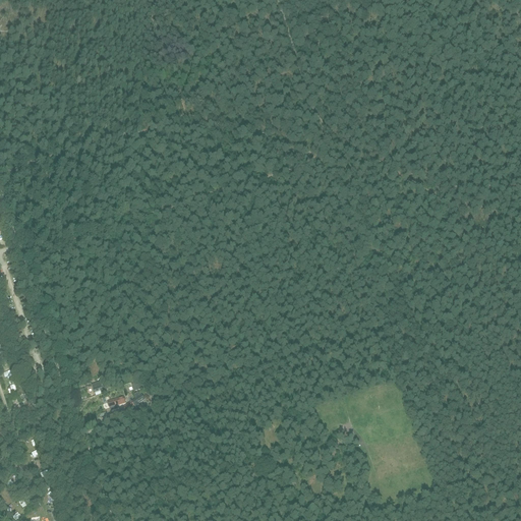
[(101,382),(92,385),(94,393),(100,391),(101,394),(106,393),(104,388),(103,389),(101,382)]
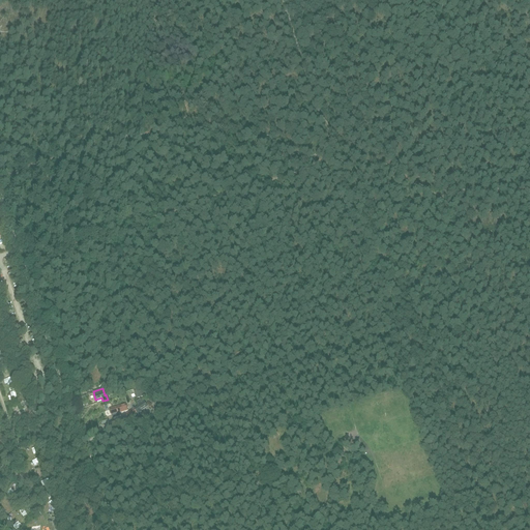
[(142,389),(140,389),(134,391),(137,399),(144,395),(142,389)]
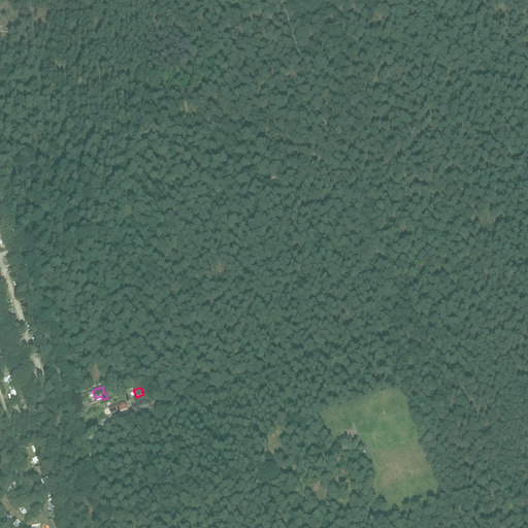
[(139,397),(136,400),(138,403),(133,406),(138,415),(141,413),(139,410),(146,404),(143,399),(141,401),(139,397)]
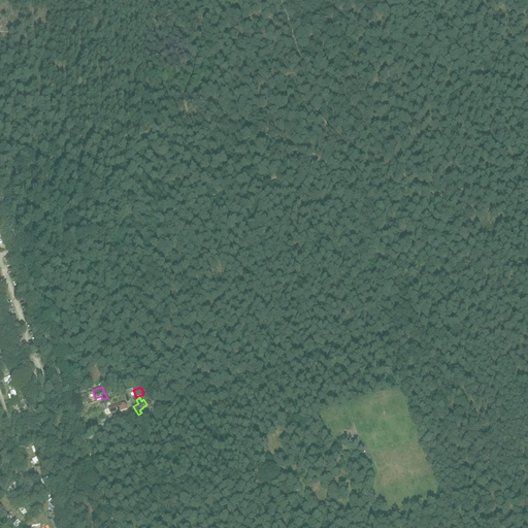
[(109,407),(112,417),(121,415),(120,411),(123,410),(127,408),(125,402),(109,407)]
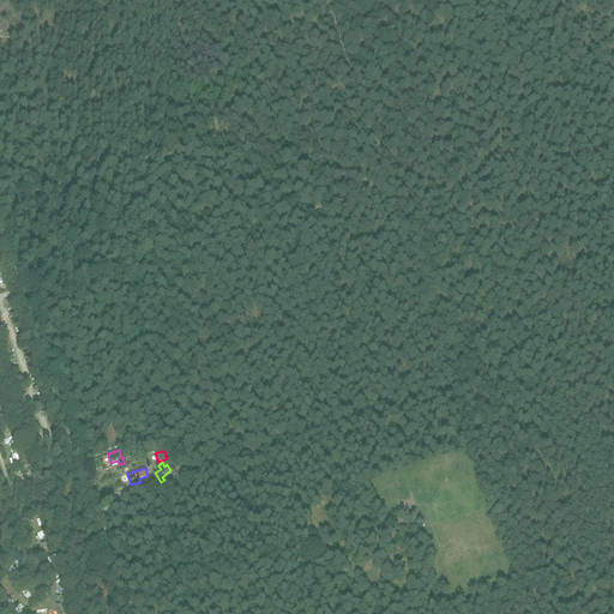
[(161,482),(155,473),(145,480),(150,488),(161,482)]
